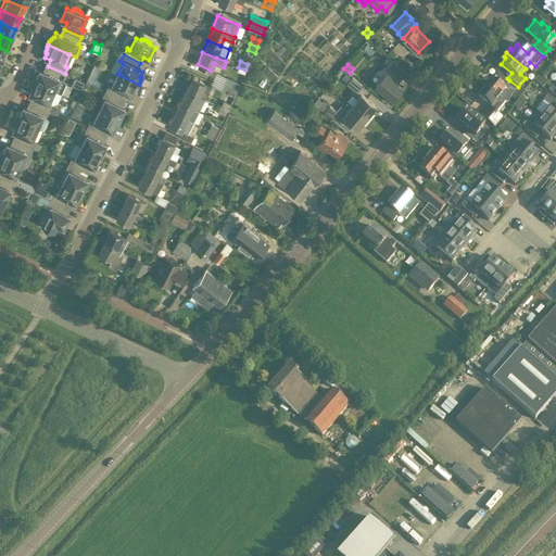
[(403,73),(392,64),(375,85),(392,99),(402,87),(395,81),(403,73)]
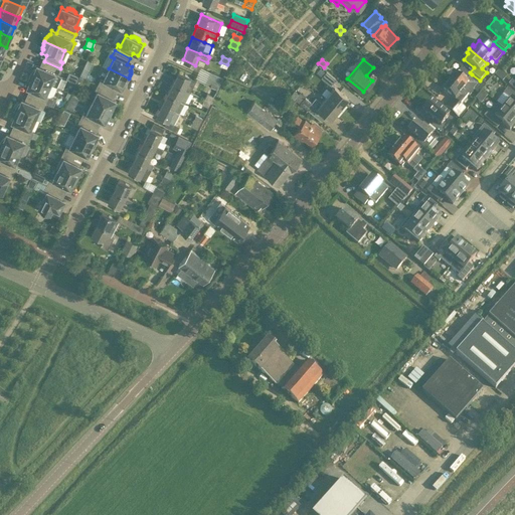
[(29,75),(49,84),(56,88),(61,76),(57,74),(60,68),(44,61),(41,67),(36,64),(34,68),(33,68),(33,69),(32,69),(32,70),(31,71),(31,72),(30,72),(30,73),(29,74),(29,75)]
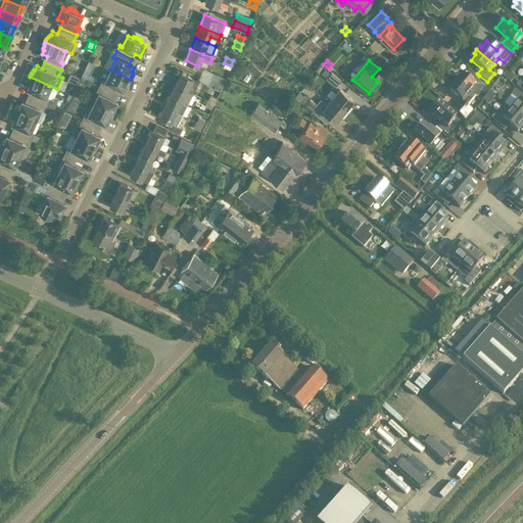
[(130,81),(131,81),(131,80),(110,69),(104,81),(102,79),(99,85),(114,93),(117,88),(123,90),(125,87),(126,86),(127,85),(128,84),(129,83),(130,81)]
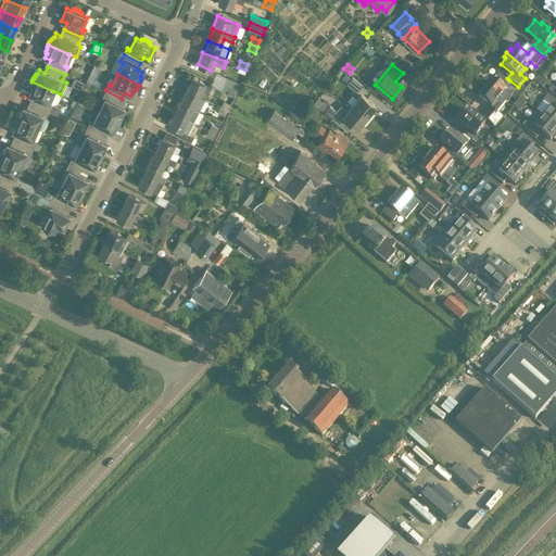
[(359,93),(357,91),(362,85),(352,76),(346,83),(354,89),(352,91),(357,96),(357,97),(351,104),(367,117),(371,112),(370,111),(375,105),(359,93)]
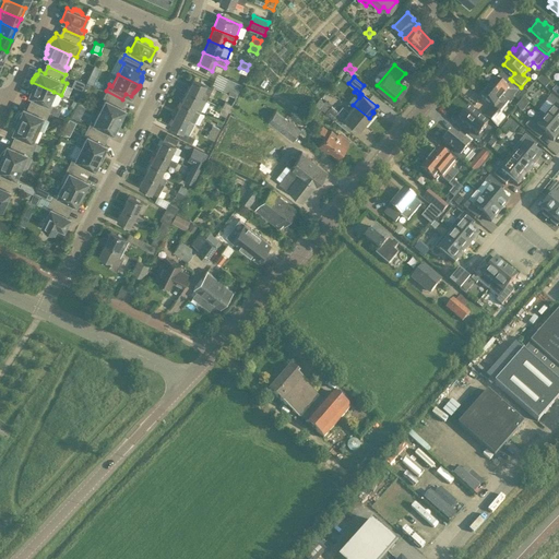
[(193,78),(187,90),(206,99),(213,87),(206,84),(193,78)]
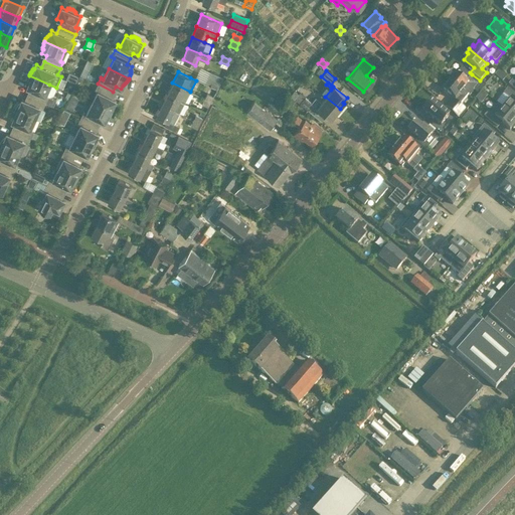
[(207,77),(219,83),(222,77),(210,71),(207,77)]
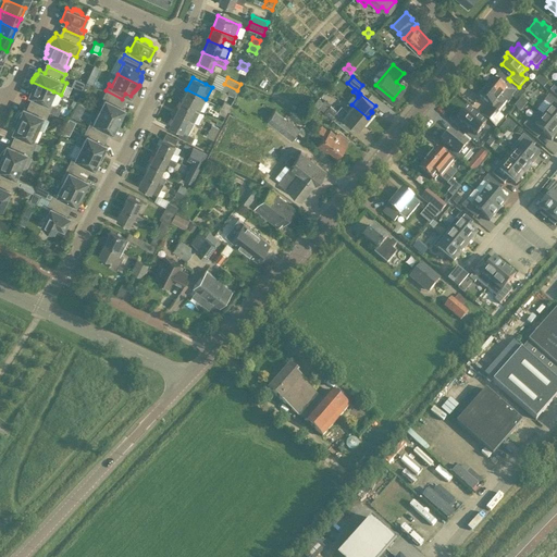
[(74,78),(71,85),(81,89),(84,83),(74,78)]
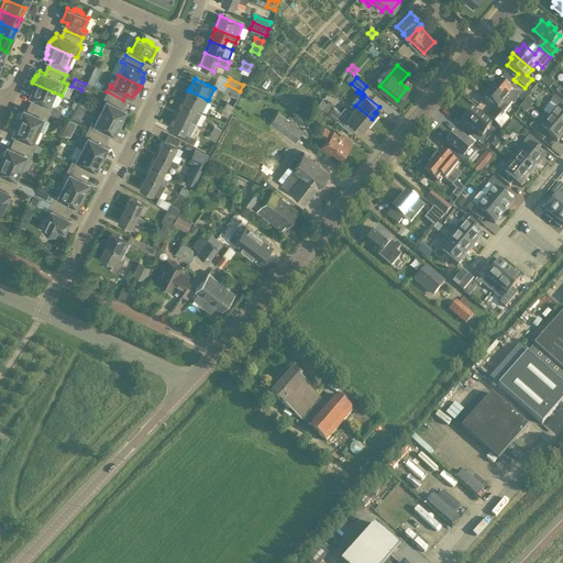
[(531,94),(525,88),(516,81),(514,85),(512,85),(511,87),(508,90),(498,81),(492,88),(510,105),(512,106),(517,99),(522,103),(531,94)]
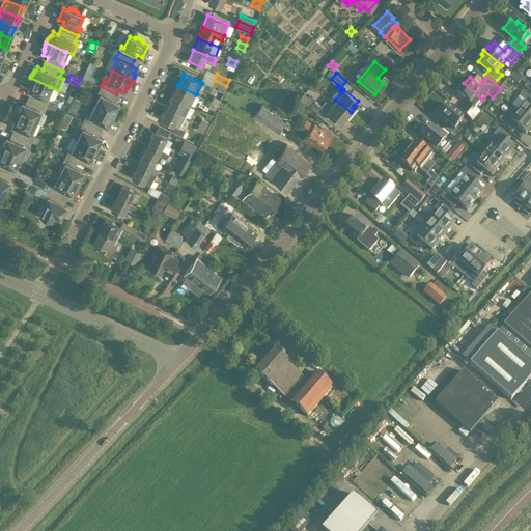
[(29,86),(27,90),(32,92),(29,99),(47,106),(54,109),(57,103),(49,100),(51,100),(54,99),(55,96),(58,90),(51,87),(30,78),(29,79),(29,80),(29,81),(29,82),(28,83),(28,84),(28,85),(28,86),(29,86)]
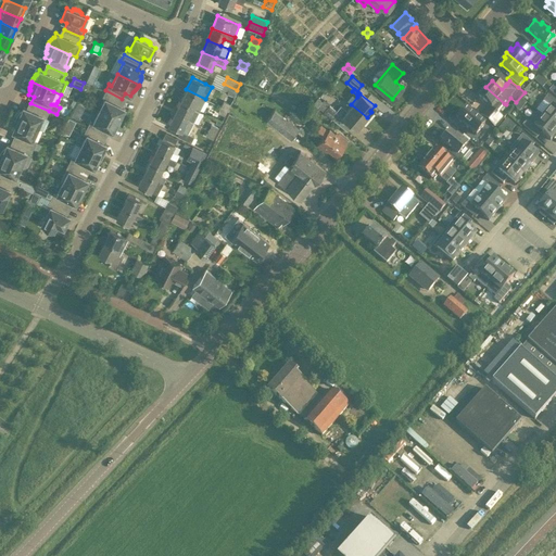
[(234,97),(237,90),(224,84),(222,90),(234,97)]
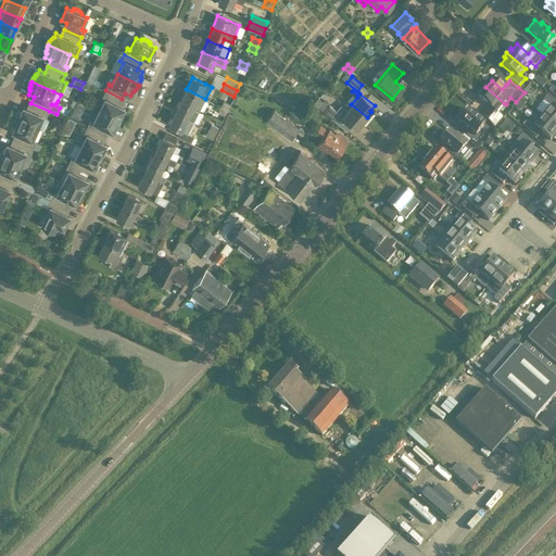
[(485,87),(478,97),(490,106),(480,116),(494,128),(502,119),(495,114),(504,103),(485,87)]
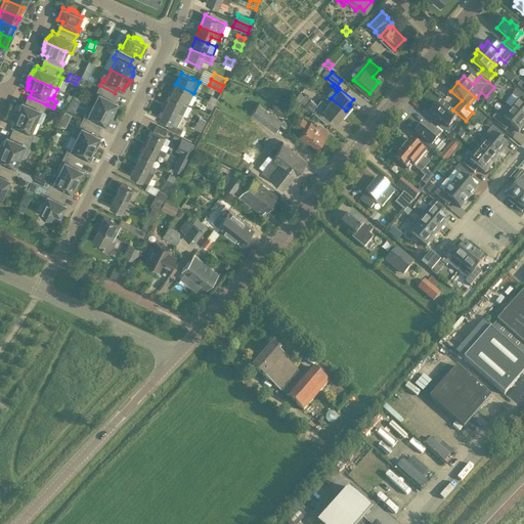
[(181,101),(188,104),(193,93),(175,84),(170,95),(181,101)]
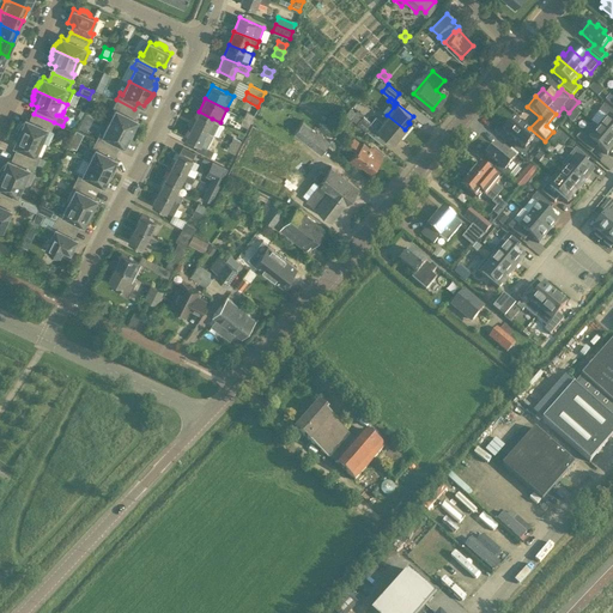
[(135,127),(135,125),(134,123),(137,119),(132,116),(134,109),(116,99),(113,107),(115,109),(109,121),(133,133),(134,132),(134,129),(134,128),(135,127)]
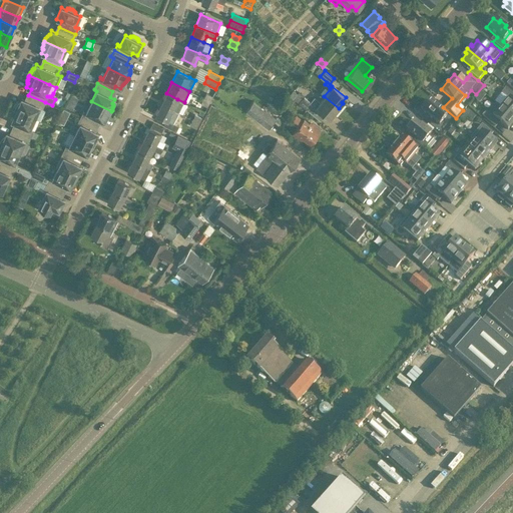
[(500,107),(499,107),(512,118),(512,102),(512,101),(512,94),(506,88),(501,93),(507,98),(500,107)]
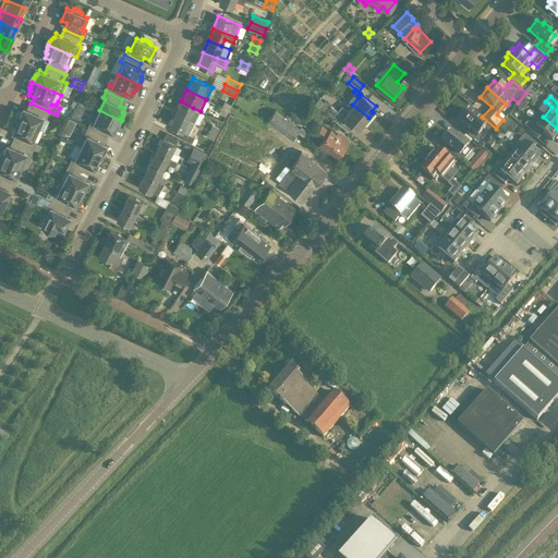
[(334,119),(339,113),(358,129),(362,123),(363,124),(368,118),(352,105),(348,110),(341,105),(337,110),(325,99),(319,106),(325,111),(334,119)]
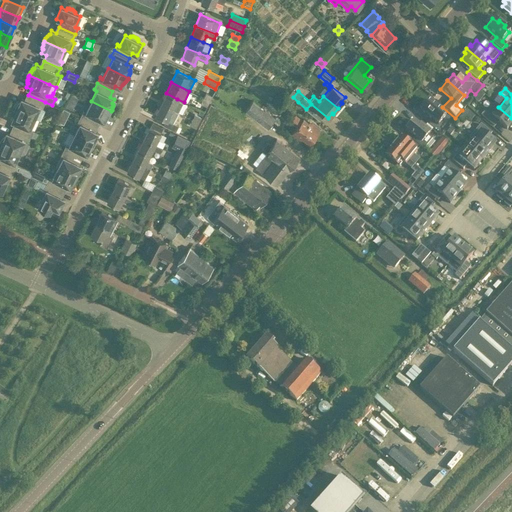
[(477,102),(483,95),(478,91),(472,98),(477,102)]
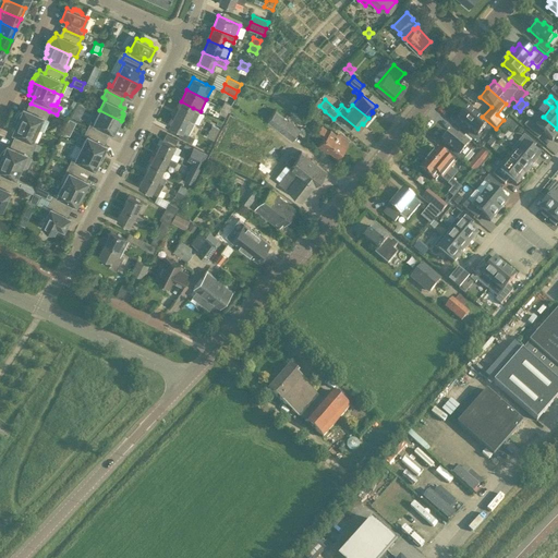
[(220,107),(228,110),(231,105),(223,100),(220,107)]
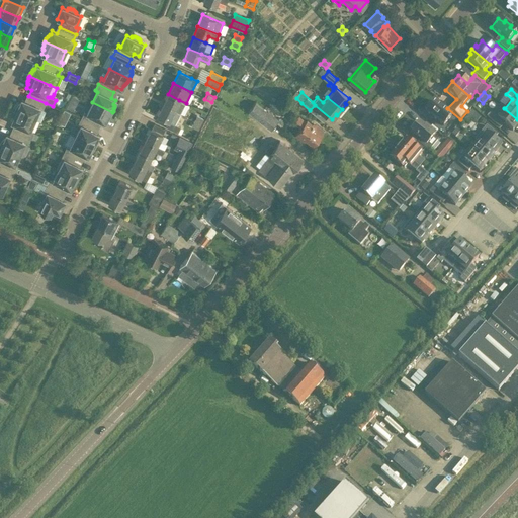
[(180,113),(186,103),(179,100),(168,94),(162,104),(180,113)]
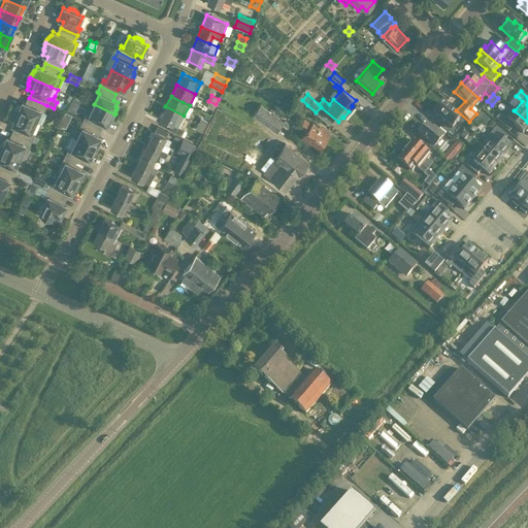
[(43,111),(46,105),(29,98),(27,104),(22,101),(20,105),(18,106),(17,108),(15,109),(14,111),(14,112),(35,122),(40,110),(43,111)]
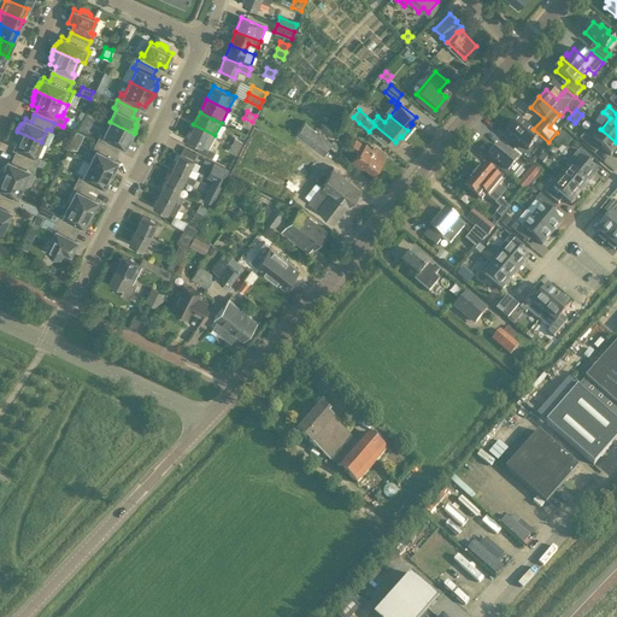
[(252,122),(244,118),(241,124),(248,129),(252,122)]
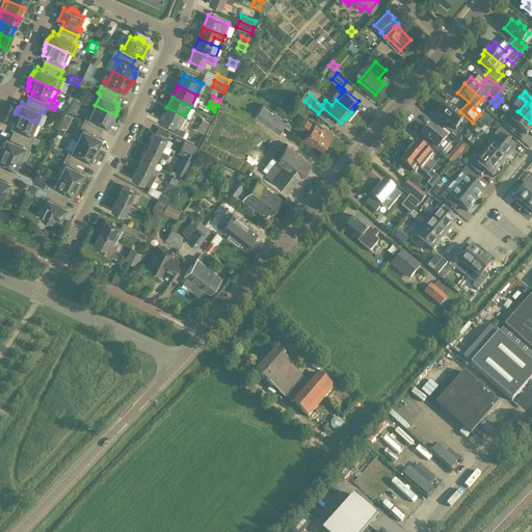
[(221,102),(218,108),(227,112),(230,106),(221,102)]
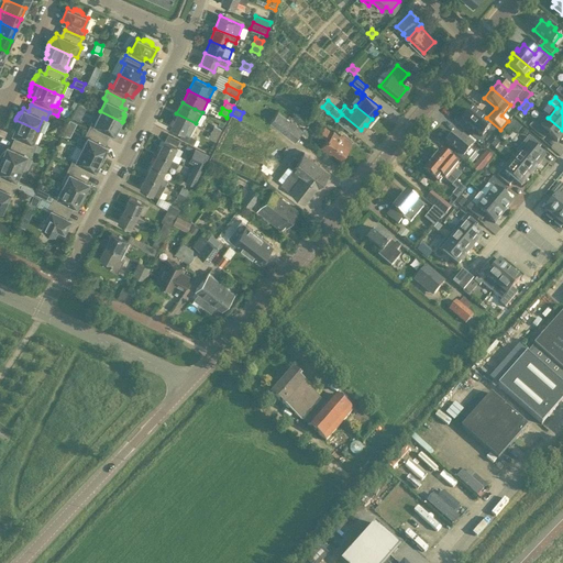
[(121,124),(122,122),(100,111),(95,123),(91,121),(88,129),(106,136),(108,131),(113,133),(116,130),(117,130),(118,129),(119,128),(120,125),(121,124)]
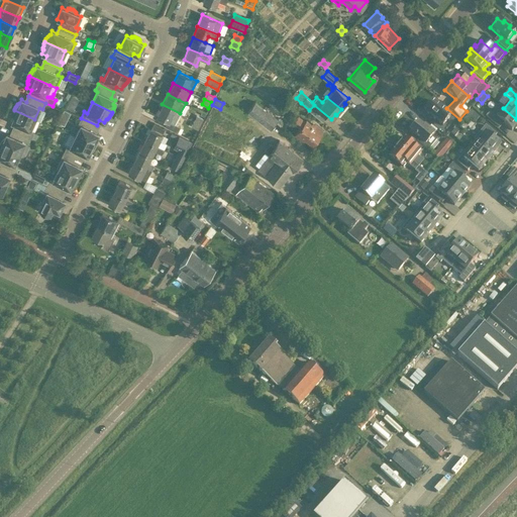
[(246,112),(270,129),(283,113),(272,104),(267,110),(254,102),(246,112)]
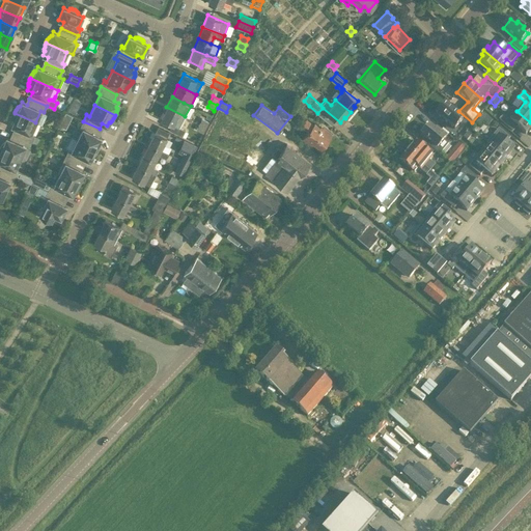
[(444,105),(436,115),(454,131),(463,119),(444,105)]
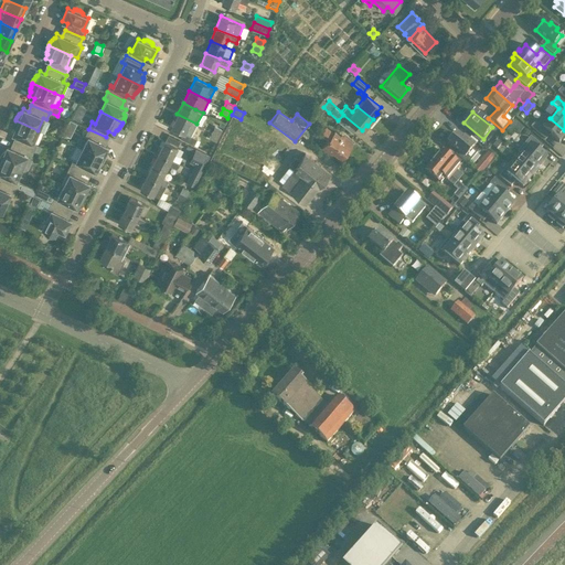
[(177,114),(171,126),(183,132),(180,138),(193,145),(194,145),(196,139),(191,136),(196,124),(177,114)]
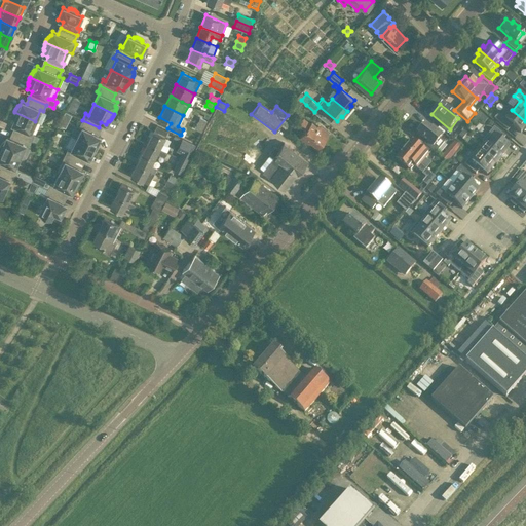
[(525,121),(512,110),(513,110),(510,107),(501,117),(498,115),(494,120),(505,129),(510,124),(520,134),(523,130),(524,133),(525,129),(525,121)]
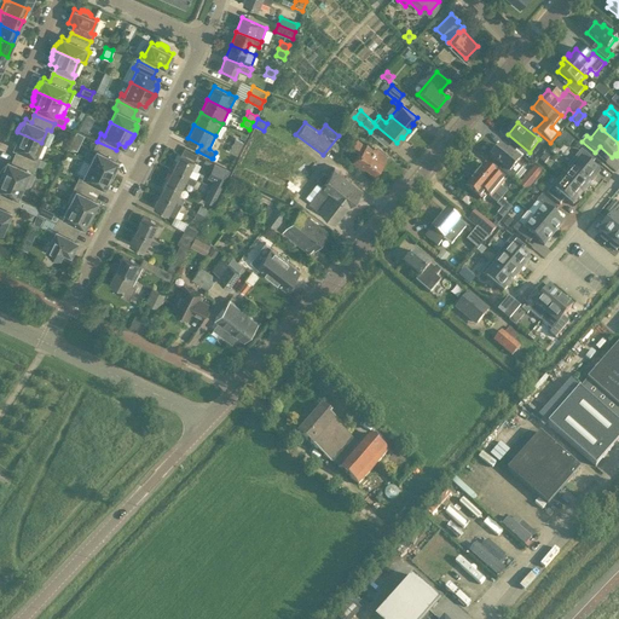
[(35,156),(41,143),(17,132),(16,133),(16,136),(15,137),(15,139),(15,142),(16,142),(13,146),(19,149),(16,156),(35,165),(39,157),(35,156)]
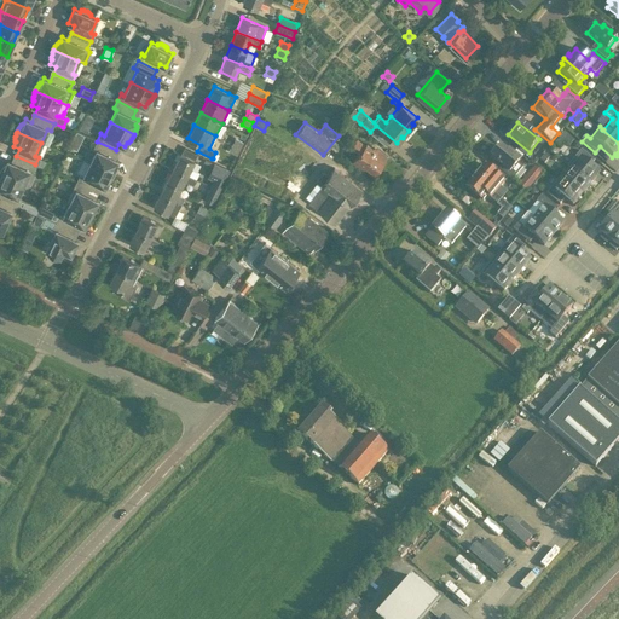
[(565,133),(553,144),(562,154),(574,143),(565,133)]
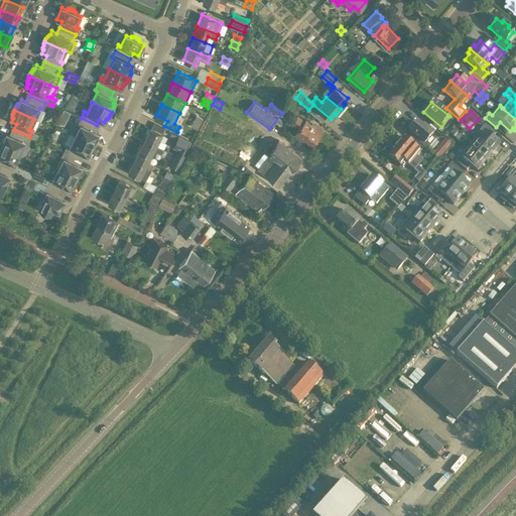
[(196,115),(194,121),(200,124),(203,118),(196,115)]
